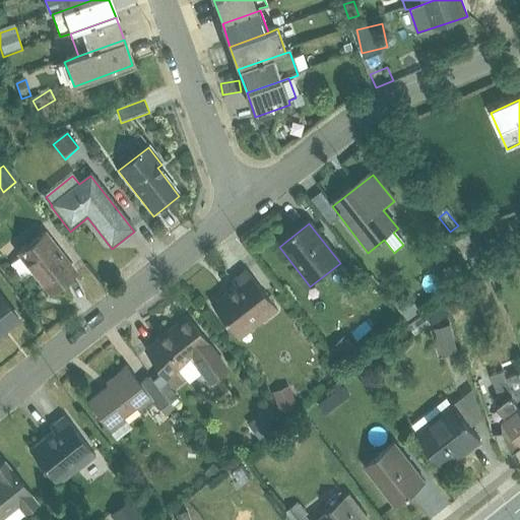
[(479,257),(470,233),(451,241),(462,264),(479,257)]
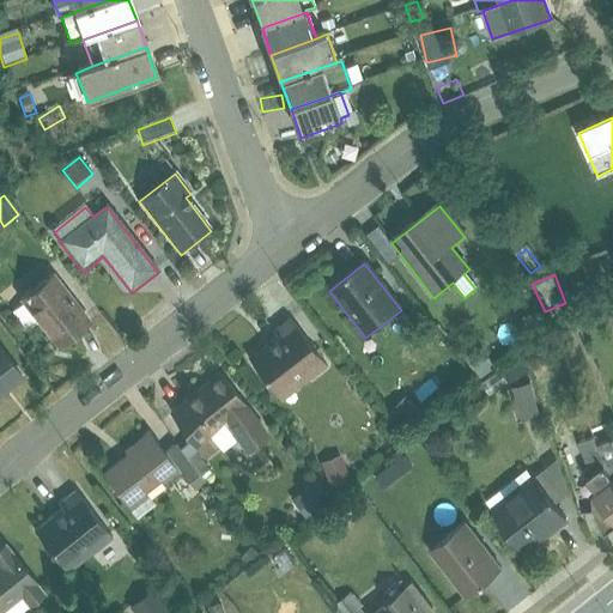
[(582,275),(566,281),(571,293),(586,287),(582,275)]
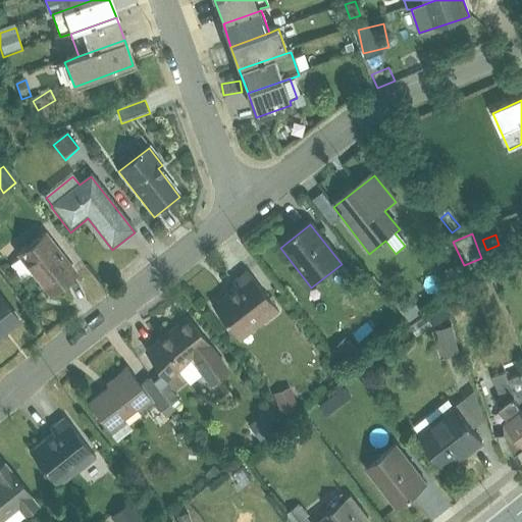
[(52,298),(76,277),(44,236),(18,256),(52,298)]
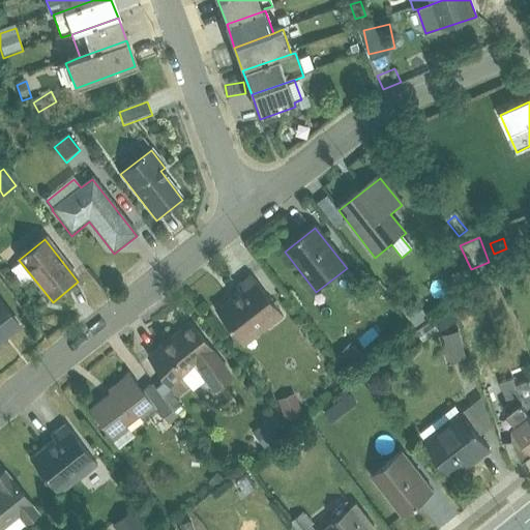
[(244,349),(283,319),(252,277),(236,289),(240,293),(215,313),(244,349)]
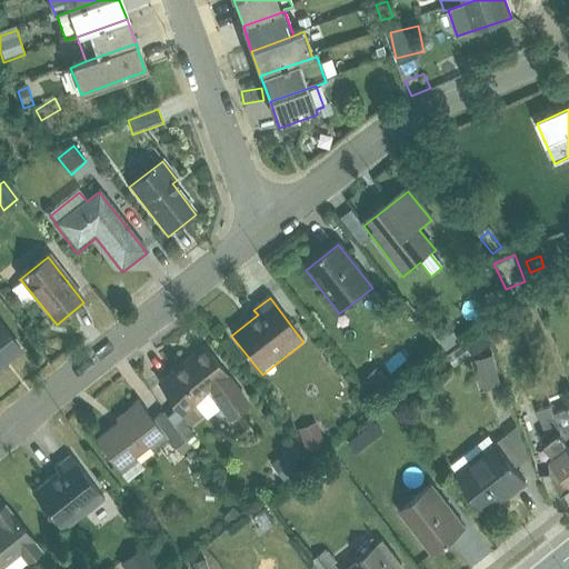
[(443,350),(456,342),(440,320),(427,330),(443,350)]
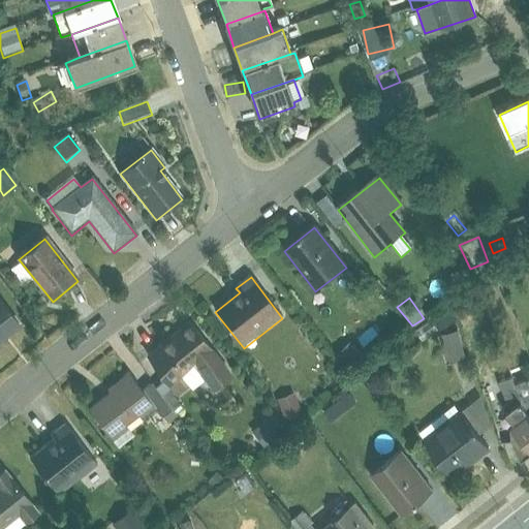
[(0,342),(20,328),(0,303),(0,342)]
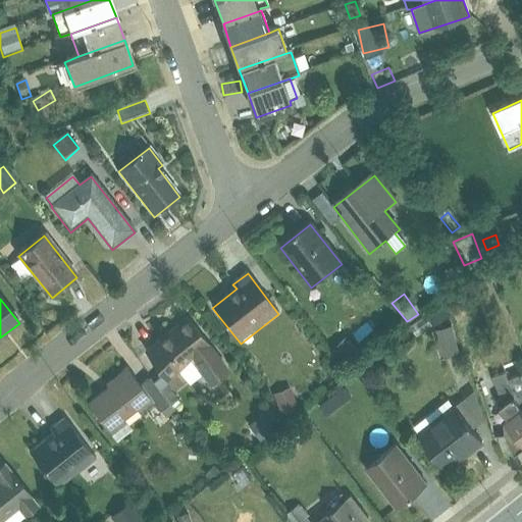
[(451,318),(442,307),(426,317),(434,329),(451,318)]
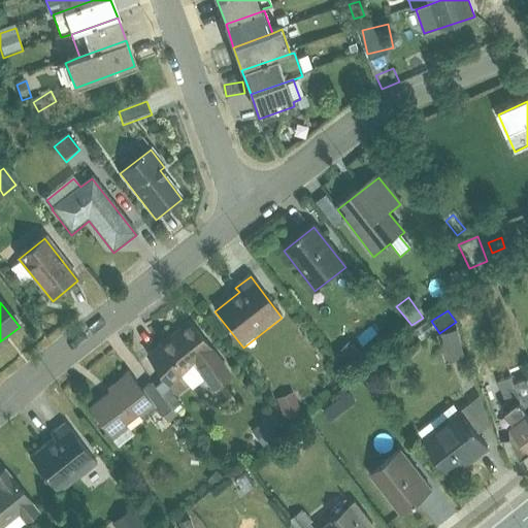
[(436,333),(429,323),(415,334),(422,343),(436,333)]
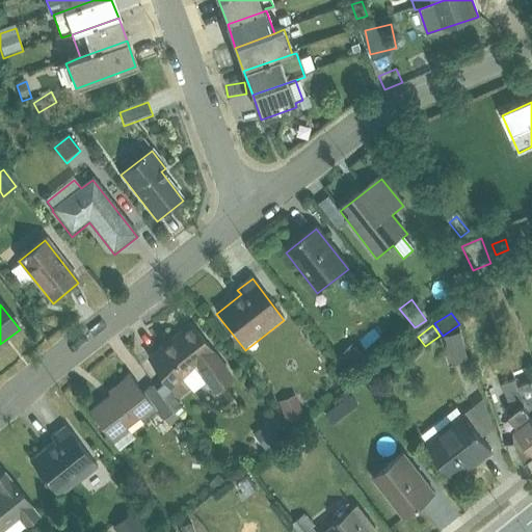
[(213,392),(232,377),(191,326),(150,360),(178,396),(202,376),(213,392)]
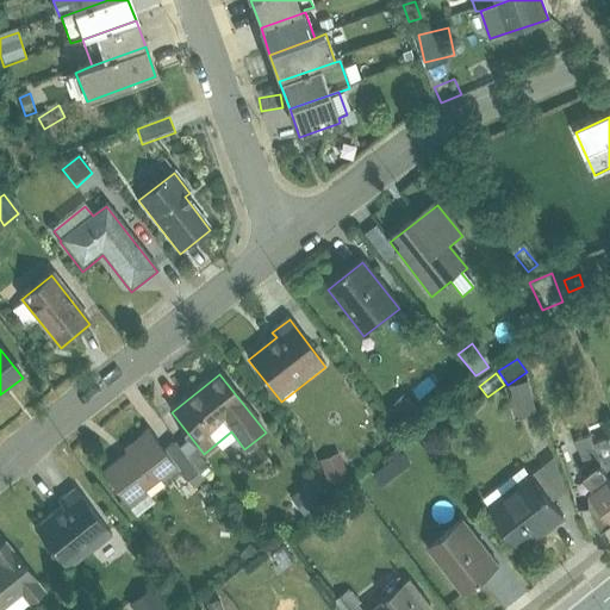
[(528,384),(506,391),(516,419),(536,412),(528,384)]
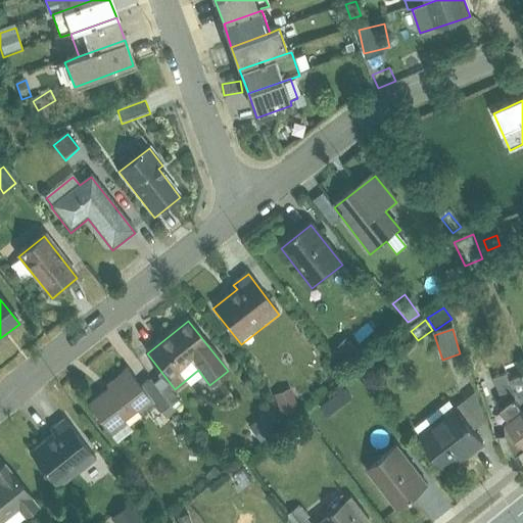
[(333,352),(344,367),(359,357),(346,341),(333,352)]
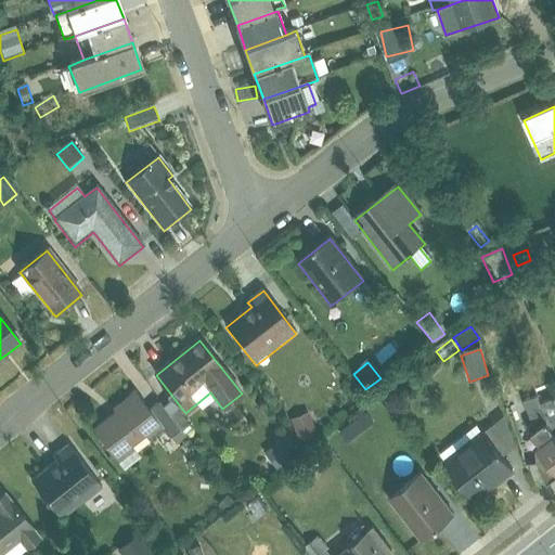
[(149,438),(162,428),(176,443),(185,436),(181,429),(166,411),(158,401),(149,409),(134,391),(113,409),(115,412),(93,428),(124,469),(140,456),(137,452),(150,440),(149,438)]
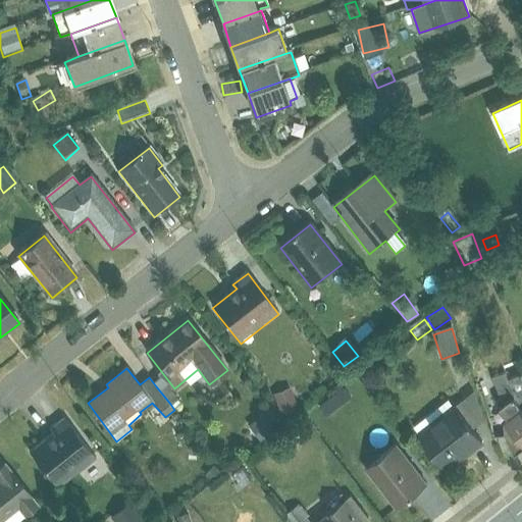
[(521,405),(514,395),(508,379),(505,372),(493,376),(502,398),(497,400),(500,407),(508,417),(504,420),(506,422),(505,423),(505,434),(514,456),(521,450),(521,405)]
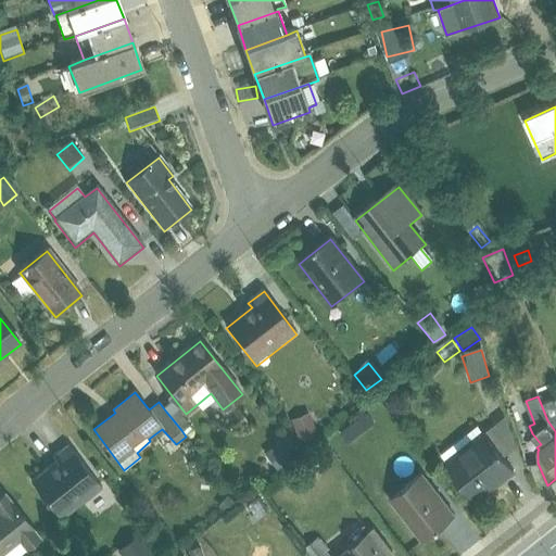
[(555,431),(555,399),(555,397),(541,404),(547,420),(555,431)]
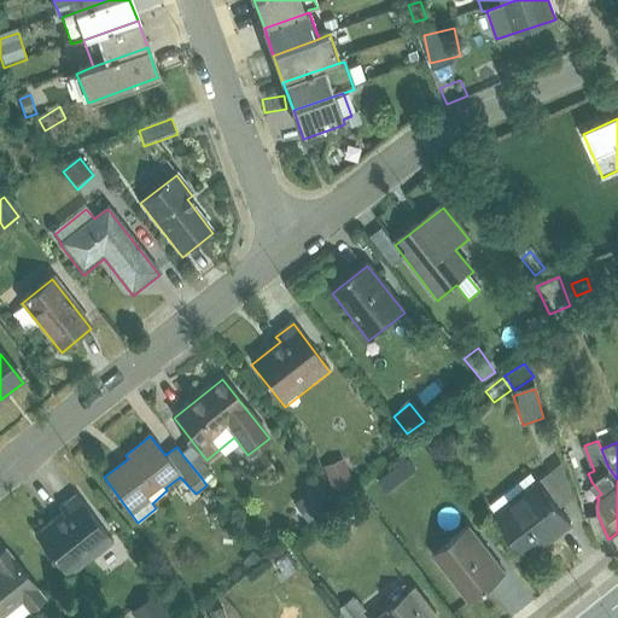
[(185,458),(202,478),(209,472),(193,452),(185,458)]
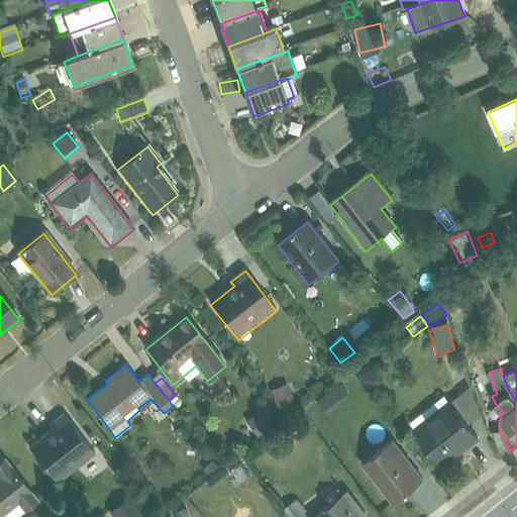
[(295,404),(287,383),(270,390),(280,410),(295,404)]
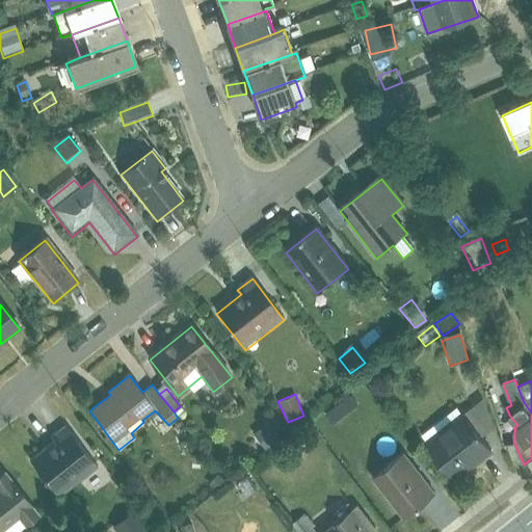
[(353,396),(338,396),(338,411),(354,410),(353,396)]
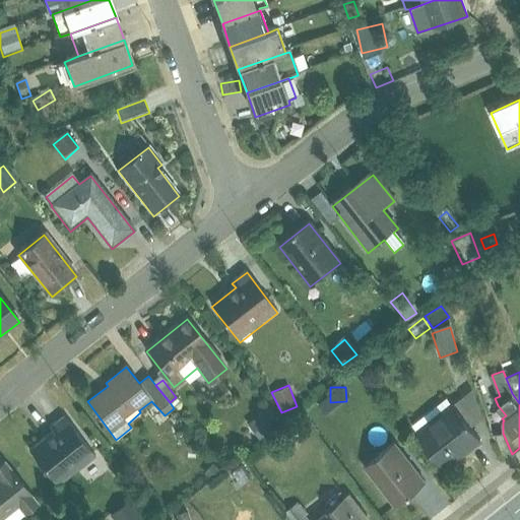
[(445,467),(480,440),(447,397),(412,425),(416,430),(415,431),(445,467)]
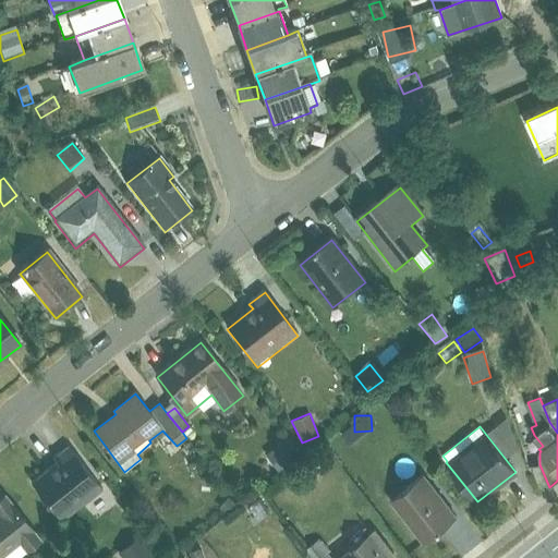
[(301,453),(288,436),(266,455),(279,471),(301,453)]
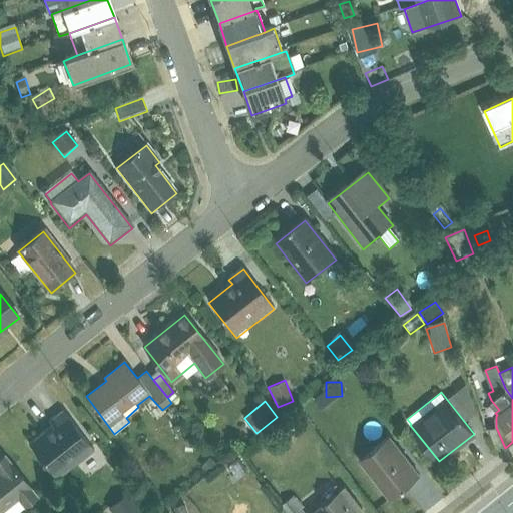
[(56,478),(94,449),(63,410),(49,421),(52,425),(29,443),(56,478)]
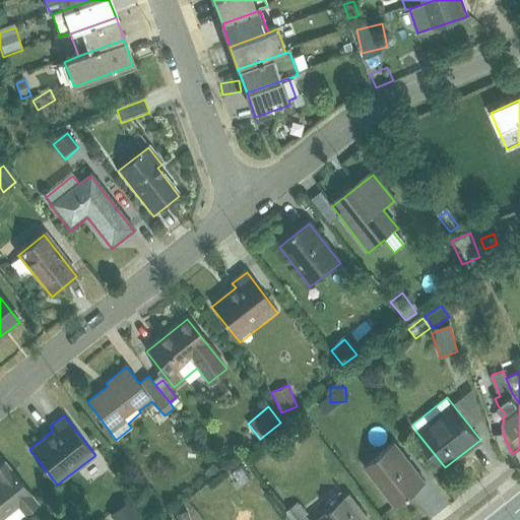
[(396,506),(426,482),(394,442),(365,465),(396,506)]
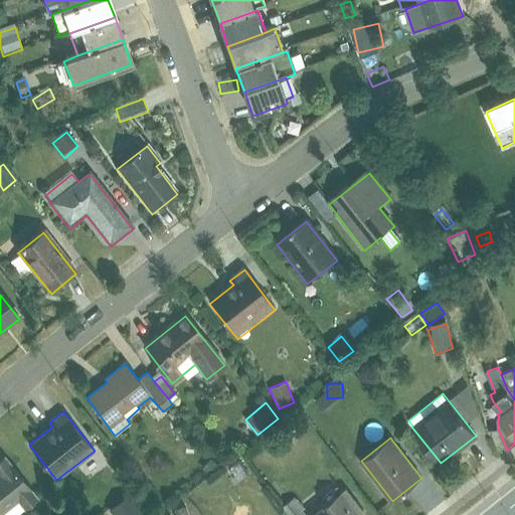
[(0,514),(15,514),(37,498),(4,457),(0,460),(0,514)]
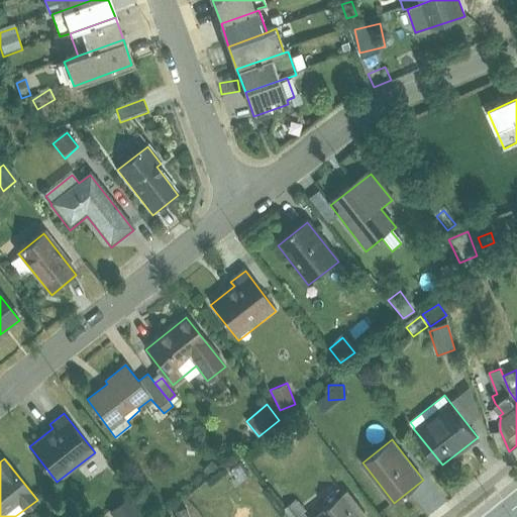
[(250,476),(239,461),(229,470),(240,484),(250,476)]
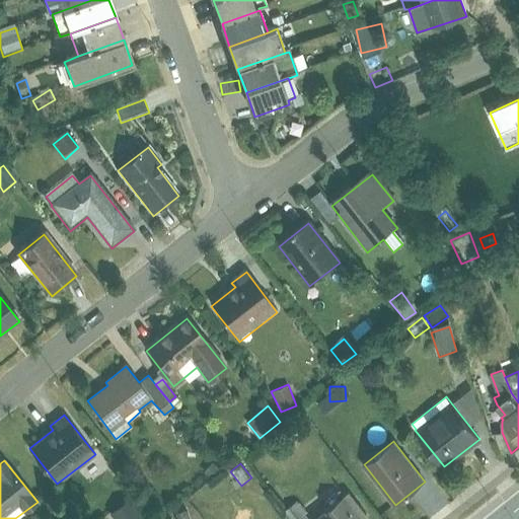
[(360,518),(366,515),(349,493),(312,518),(360,518)]
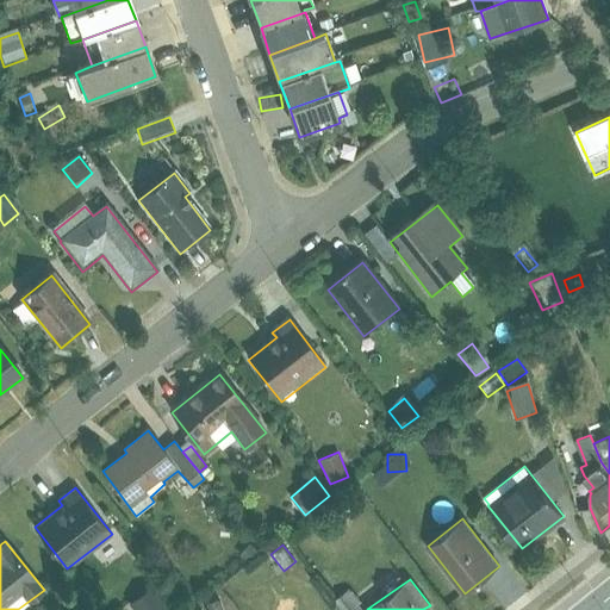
[(129,603),(134,609),(172,609),(154,585),(129,603)]
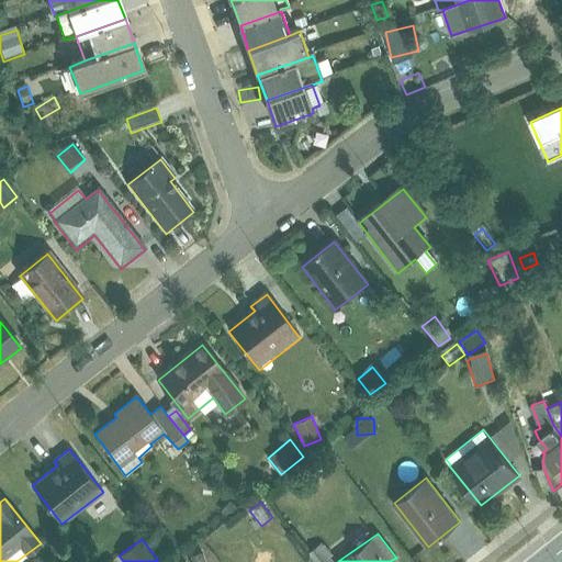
[(314,561),(334,561),(330,558),(334,554),(323,541),(307,553),(314,561)]
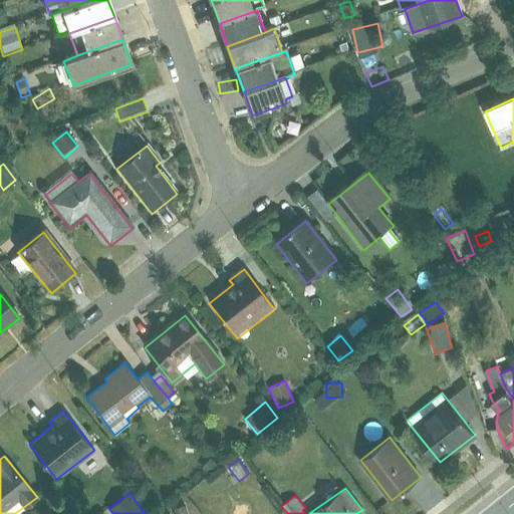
[(187,513),(185,504),(173,508),(174,513),(187,513)]
